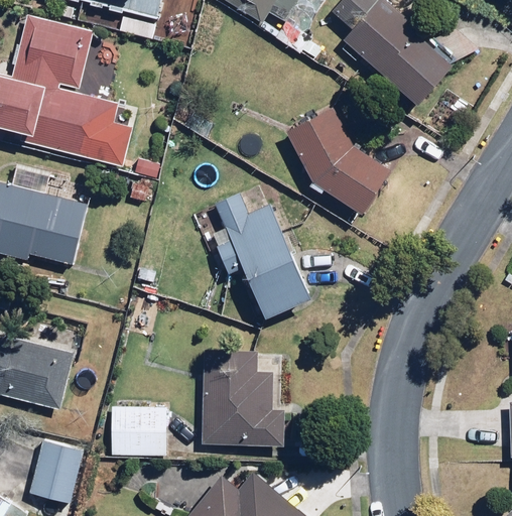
[(75,0),(123,12),(159,20),(163,0),(75,0)]
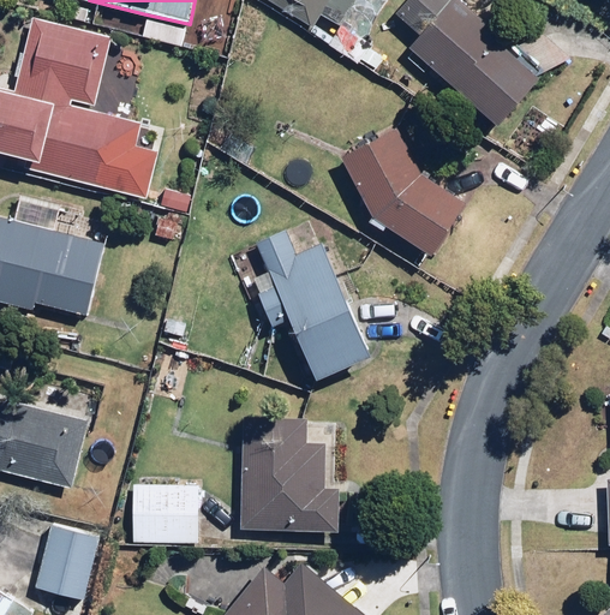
[(265,0),(310,28),(318,13),(340,27),(357,0),(265,0)]
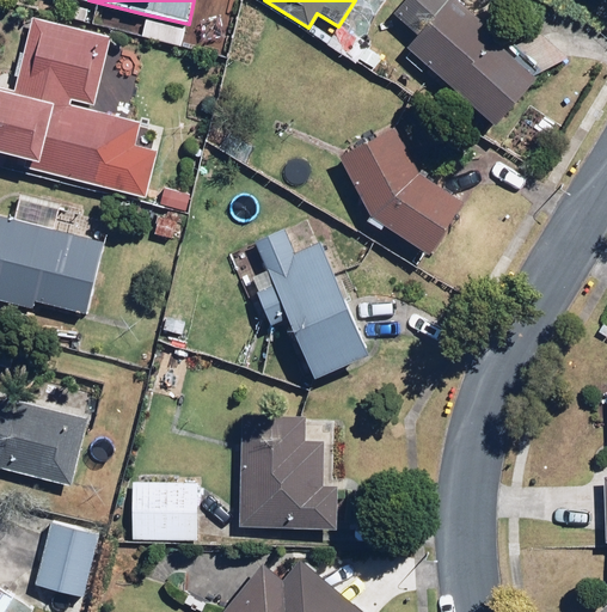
[(501,34),(463,0),(402,0),(392,11),(417,34),(408,44),(498,124),(538,78),(495,40),(501,34)]
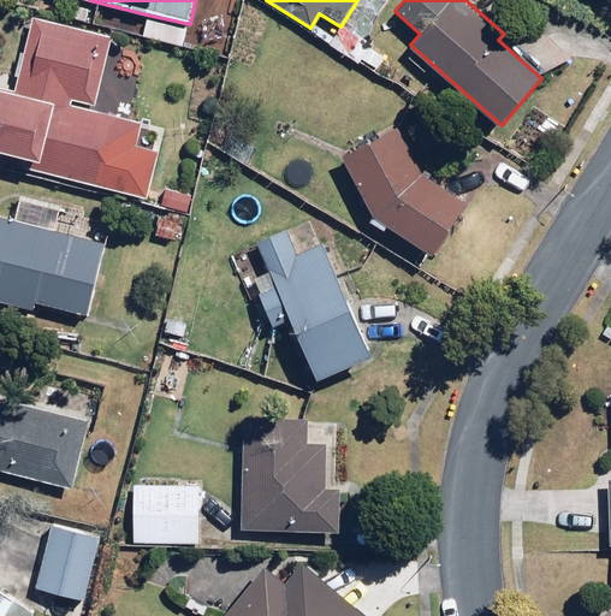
[(108,33),(33,16),(16,92),(0,87),(0,166),(148,200),(159,152),(137,147),(143,120),(92,108),(108,33)]
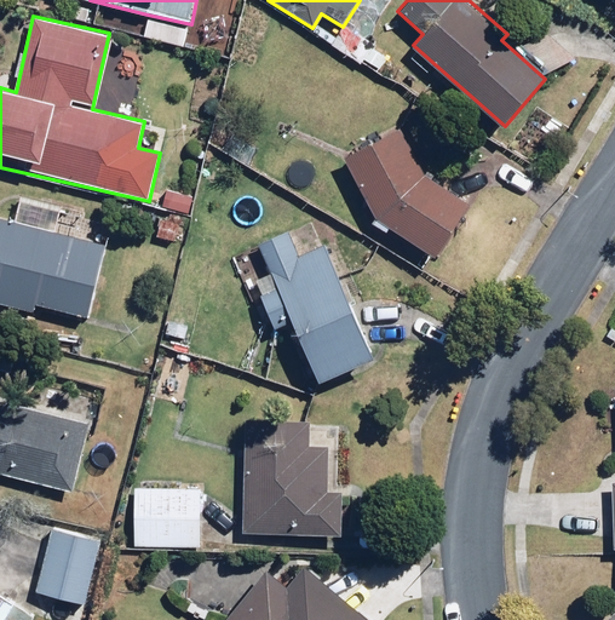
[(187,28),(144,19),(141,40),(183,49),(187,28)]
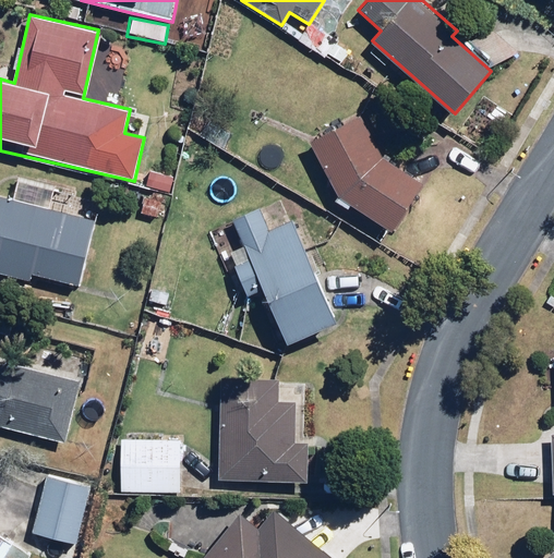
[(361,116),(310,144),(341,199),(394,233),(426,183),(383,155),(361,116)]
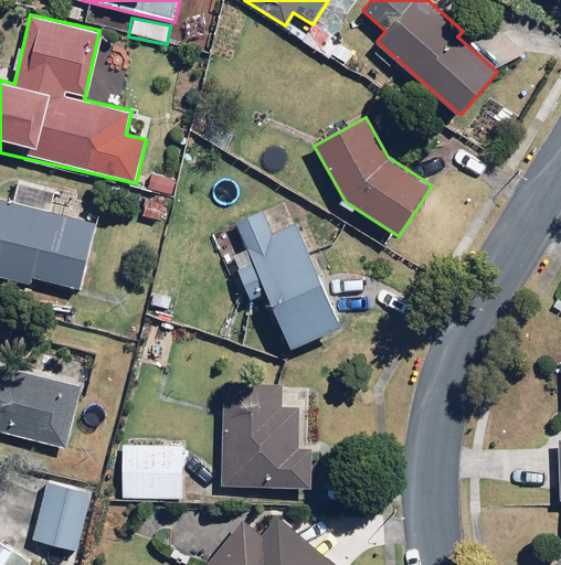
[(11,200),(0,196),(0,278),(31,286),(32,279),(77,290),(94,225),(51,214),(57,188),(17,177),(11,200)]
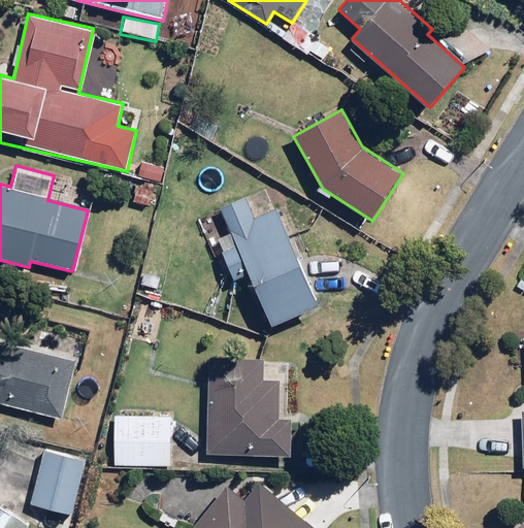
[(233,279),(250,272),(272,322),(281,318),(291,341),(320,329),(310,308),(322,303),(279,205),(254,217),(243,194),(216,206),(231,239),(218,244),(233,279)]
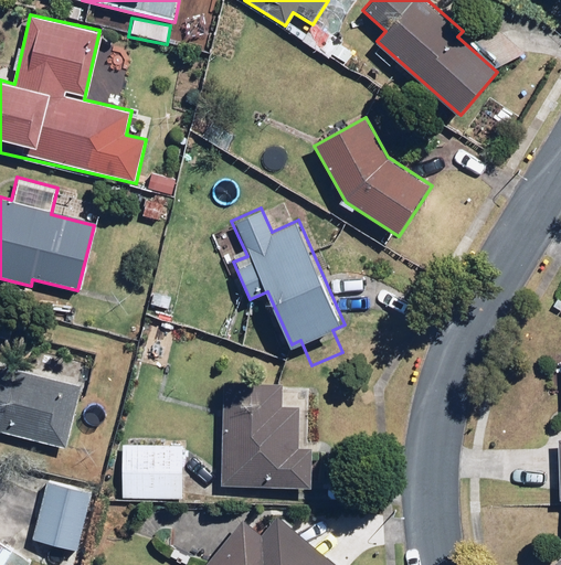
[(16,318),(0,313),(0,433),(63,449),(80,387),(0,368),(0,337),(10,340),(16,318)]
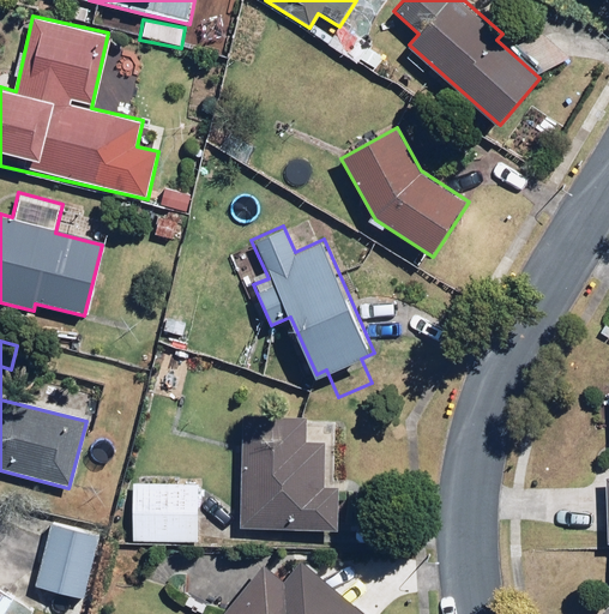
[(306,414),(242,413),(239,528),(336,530),(338,482),(324,481),(325,440),(305,439),(306,414)]
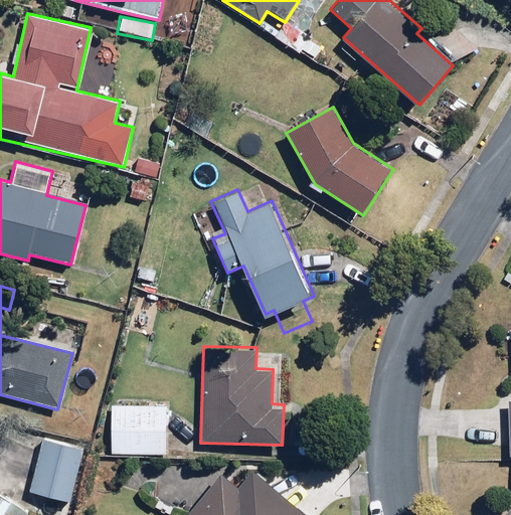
[(167,401),(109,400),(108,445),(166,446),(167,401)]
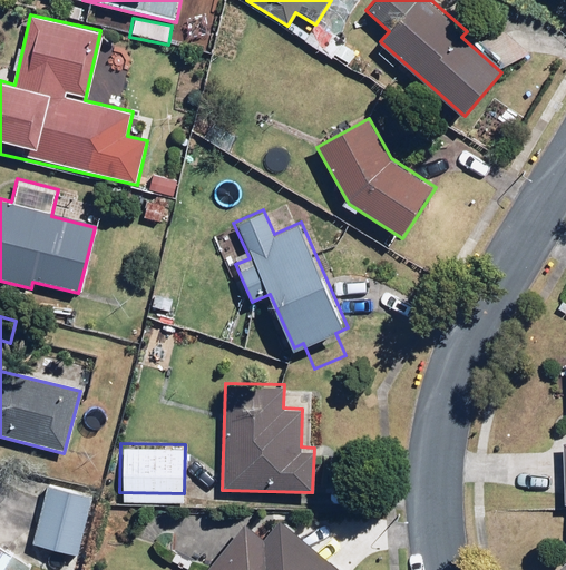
[(79,552),(93,495),(47,484),(33,542),(79,552)]
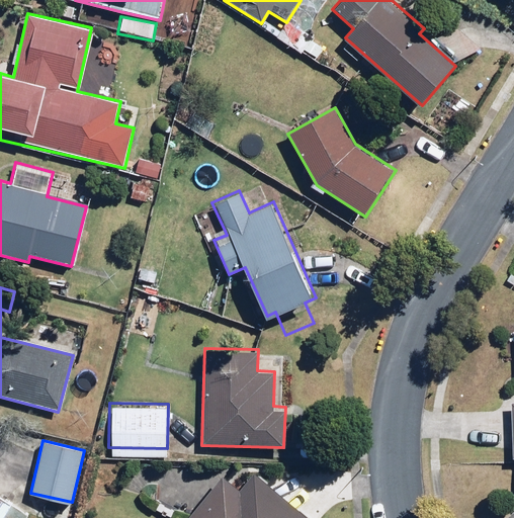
[(227,467),(217,480),(182,517),(323,517),(264,467),(248,486),(227,467)]
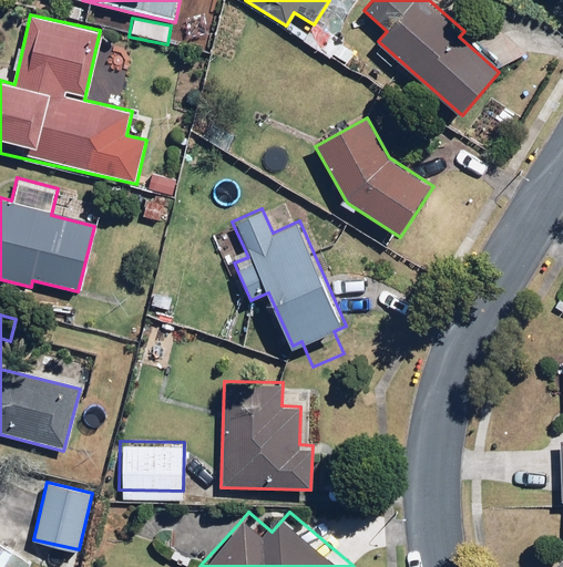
[(0,563),(12,546),(0,538),(0,563)]
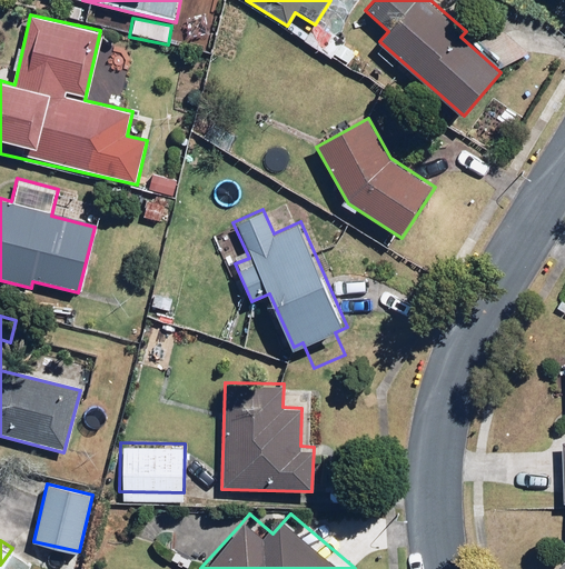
[(564,568),(564,553),(547,568),(564,568)]
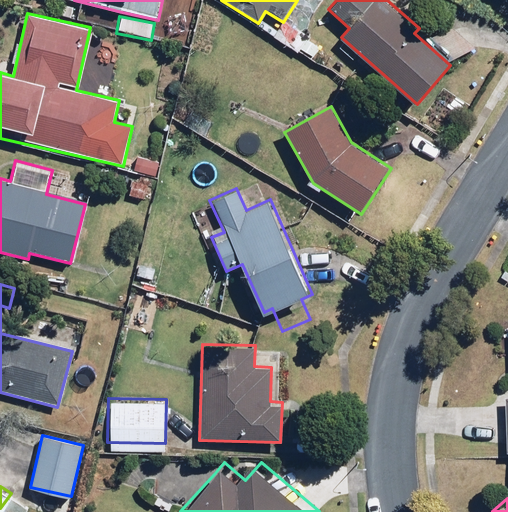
All buildings are outlined.
